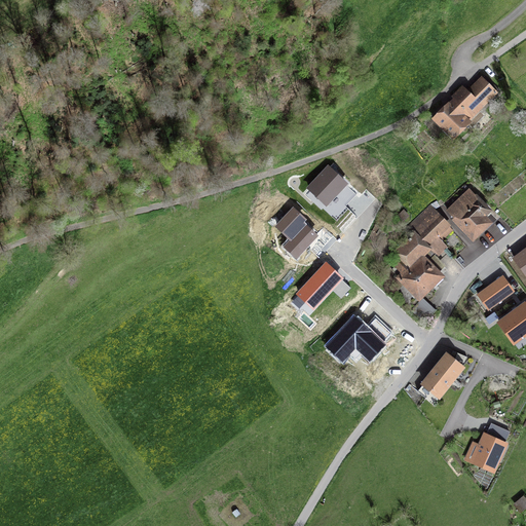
[(466,91),(461,86),(451,98),(452,99),(431,120),(454,143),(472,124),(471,122),(498,94),(481,77),(466,91)]
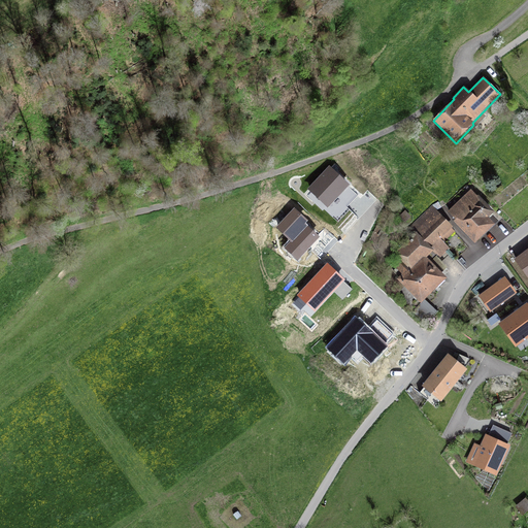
[(347,185),(330,169),(310,189),(328,205),(347,185)]
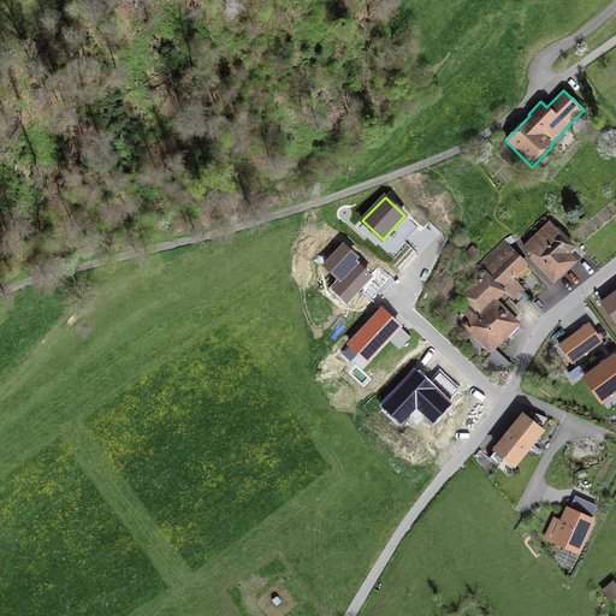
[(570,256),(576,250),(550,221),(521,248),(531,258),(528,260),(554,286),(578,264),(570,256)]
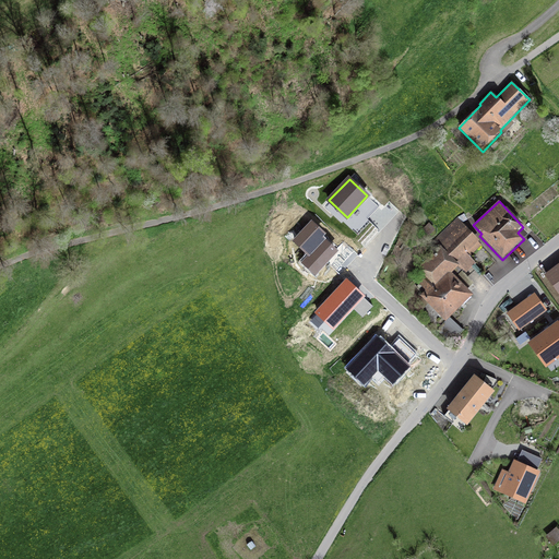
[(458,217),(433,241),(439,247),(459,268),(466,274),(477,263),(471,257),(482,246),(478,242),(480,241),(458,217)]
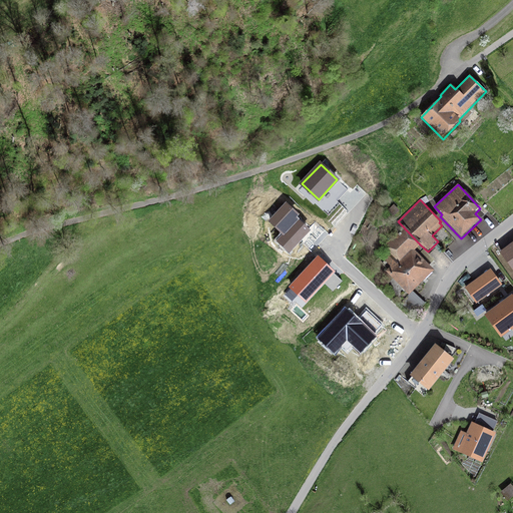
[(300,214),(287,202),(269,220),(283,233),(277,239),(289,250),(308,230),(296,218),(300,214)]
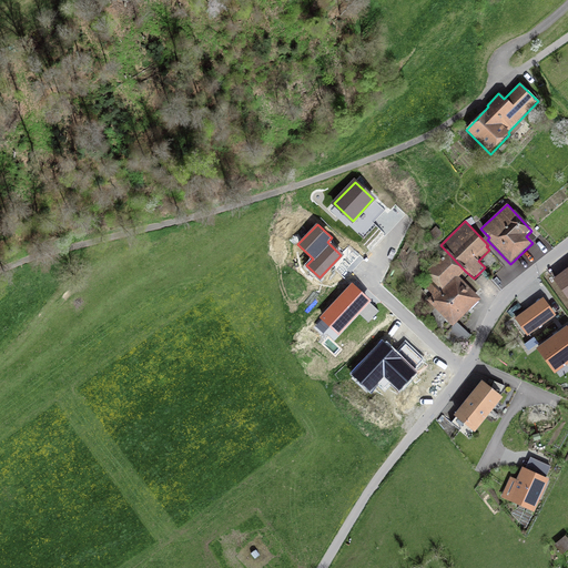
[(434,242),(443,234),(436,226),(427,235),(434,242)]
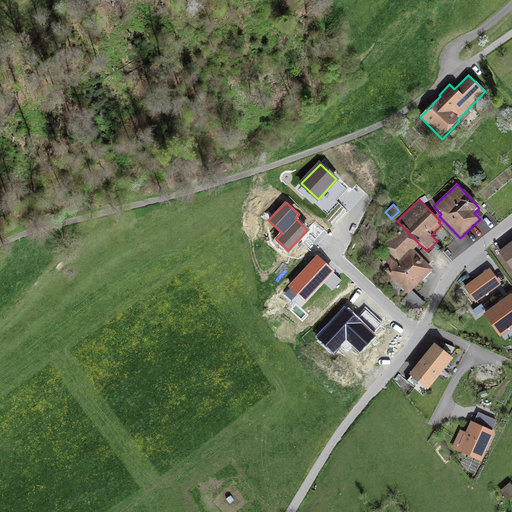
[(414,251),(420,245),(402,226),(381,246),(389,254),(383,260),(390,267),(384,272),(407,295),(399,303),(412,316),(425,303),(413,291),(434,271),(414,251)]
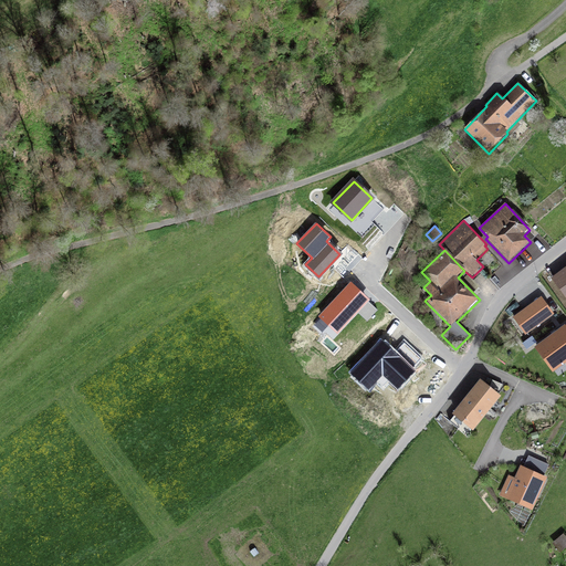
[(565,268),(551,280),(565,299),(565,268)]
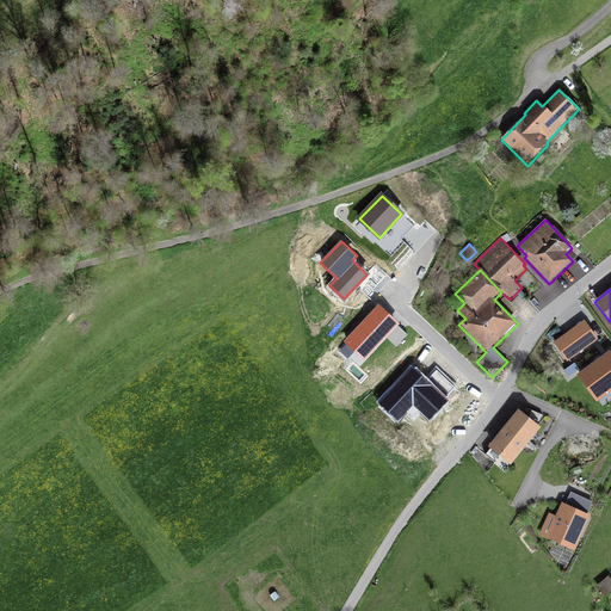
[(396,322),(378,307),(346,341),(365,358),(396,322)]
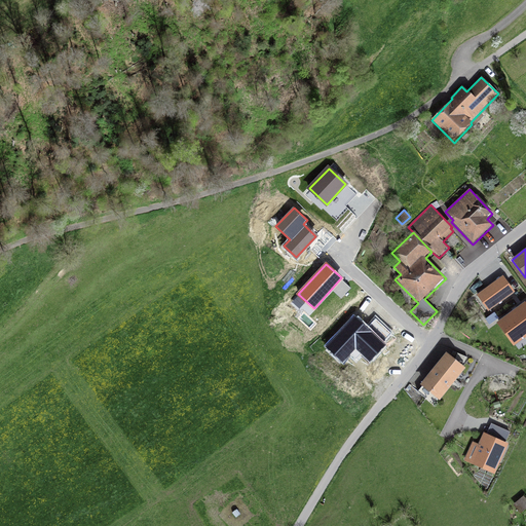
[(515,293),(503,276),(476,296),(488,312),(515,293)]
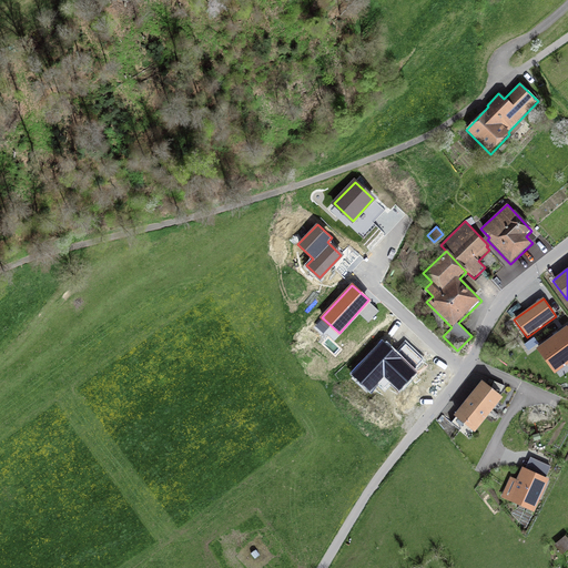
[(567,330),(566,327),(535,351),(554,375),(556,373),(560,379),(567,374),(567,372),(565,367),(566,367),(567,369),(567,330)]
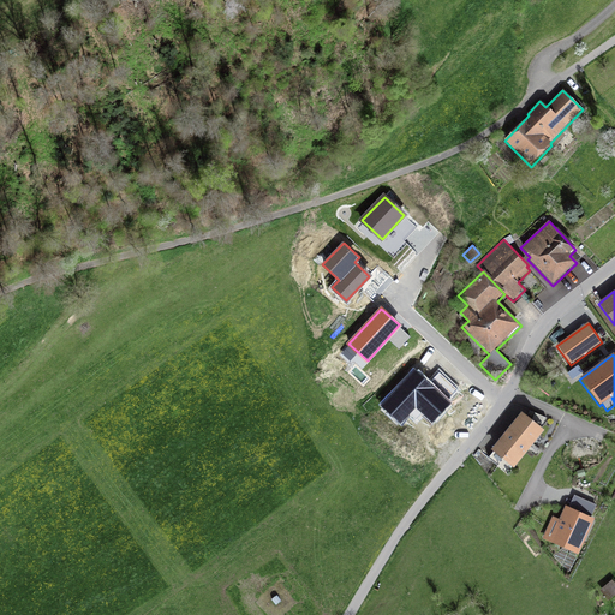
[(451,404),(415,371),(384,404),(402,421),(416,406),(433,422),(451,404)]
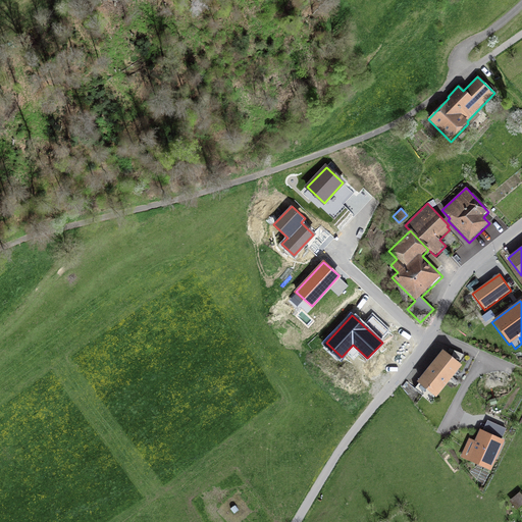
[(462,367),(441,351),(417,383),(436,399),(462,367)]
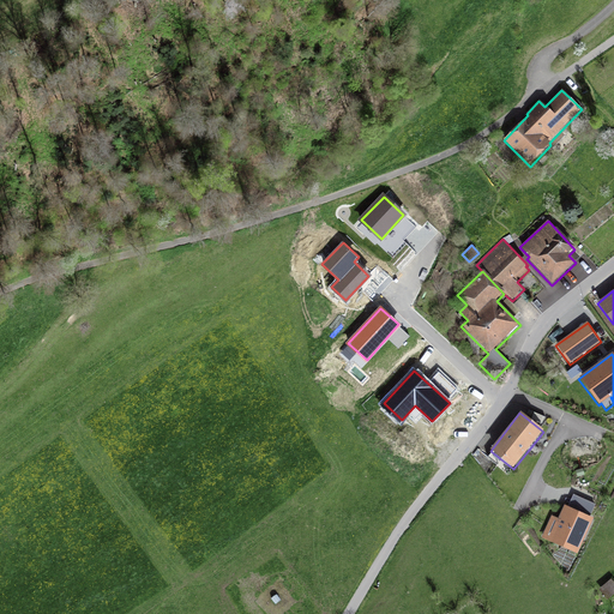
[(595,505),(573,495),(567,507),(564,506),(558,519),(552,516),(541,539),(577,555),(594,519),(590,518),(595,505)]
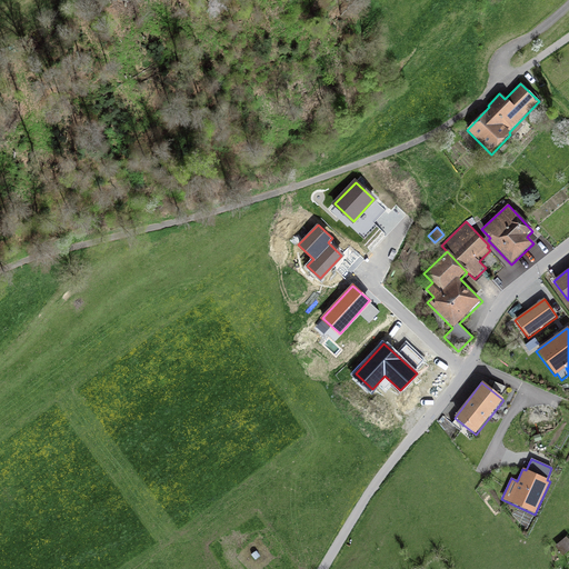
[(566,535),(553,543),(563,556),(568,550),(568,538),(568,539),(566,535)]
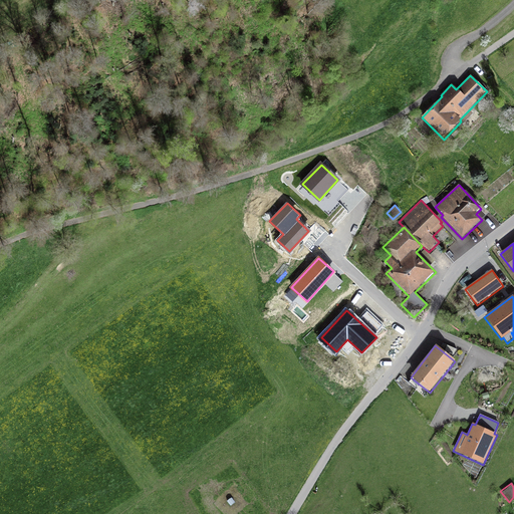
All buildings are outlined.
